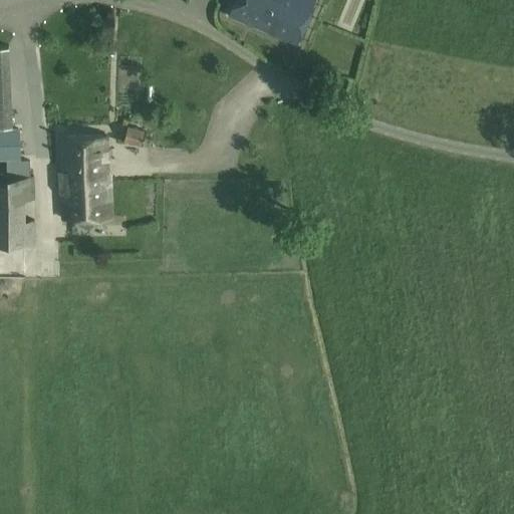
[(313,0),(234,0),(228,15),(296,43),(305,21),(313,0)]
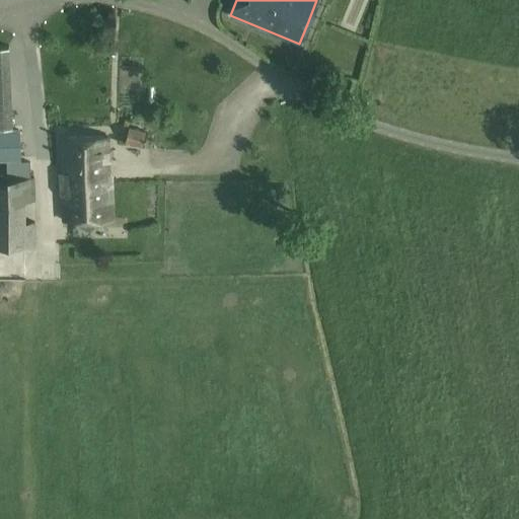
[(124,48),(125,28),(114,27),(112,47),(124,48)]
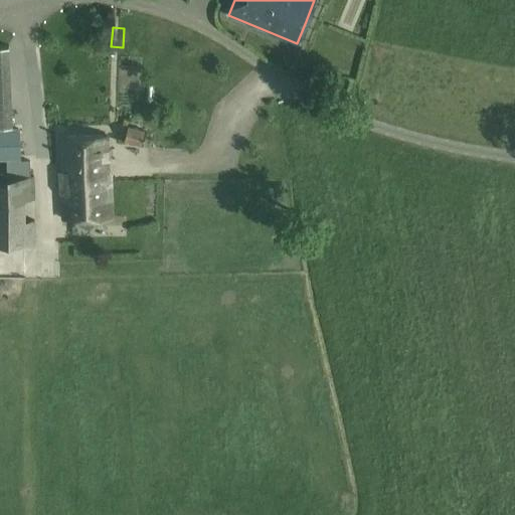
[(8,65),(0,65),(0,126),(11,127),(8,65)]
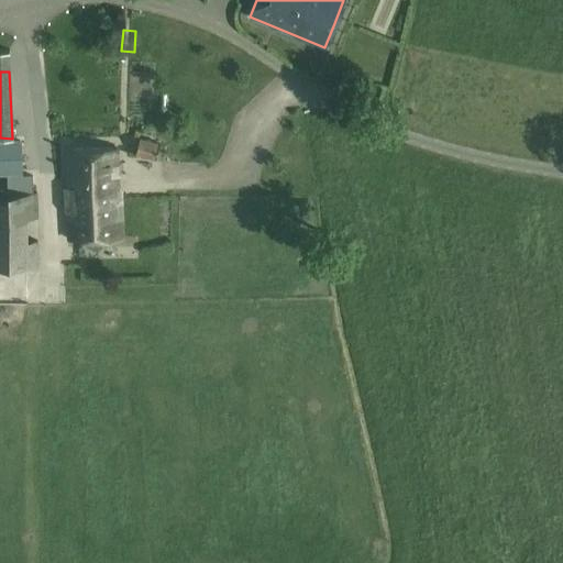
[(165,153),(157,151),(159,144),(140,139),(135,154),(163,161),(165,153)]
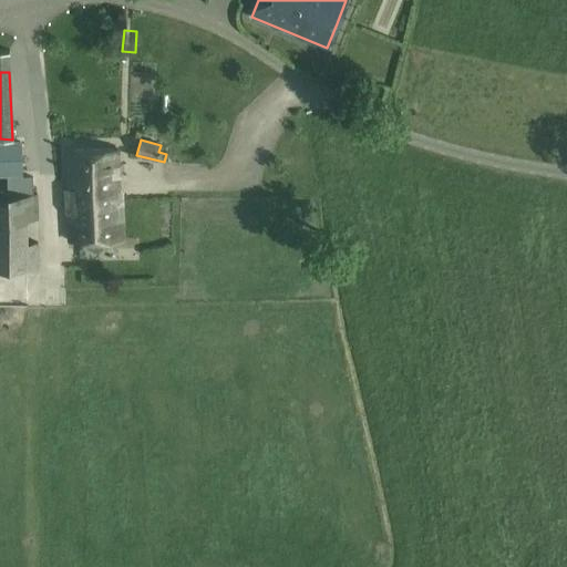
[(0,174),(20,174),(19,143),(0,143),(0,174)]
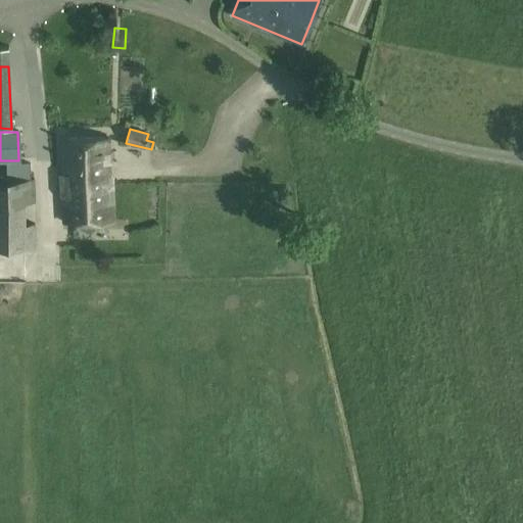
[(112,222),(111,174),(110,174),(109,137),(63,137),(64,174),(62,174),(63,223),(112,222)]
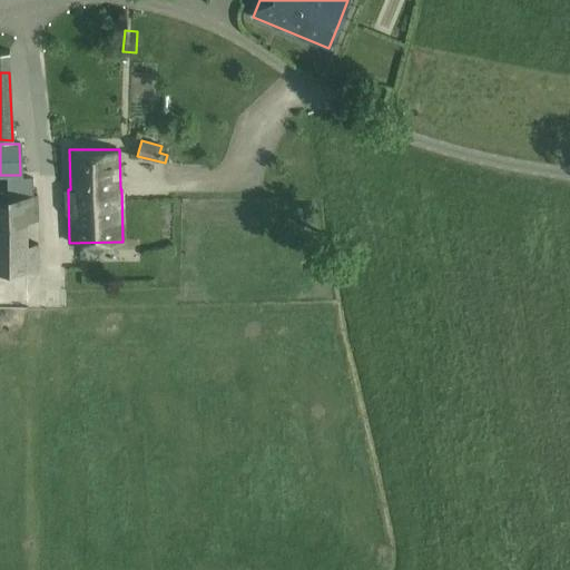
[(33,196),(33,179),(7,179),(8,196),(33,196)]
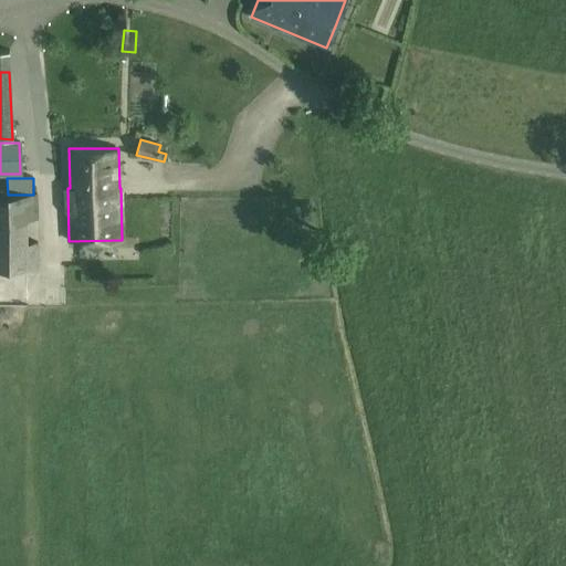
[(37,194),(33,195),(8,195),(0,195),(0,268),(39,268),(39,242),(27,243),(25,219),(38,219),(37,194)]
